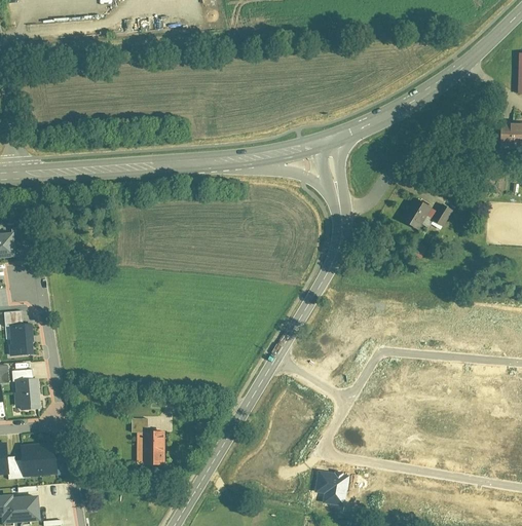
[(521,126),(495,127),(495,151),(521,151),(521,126)]
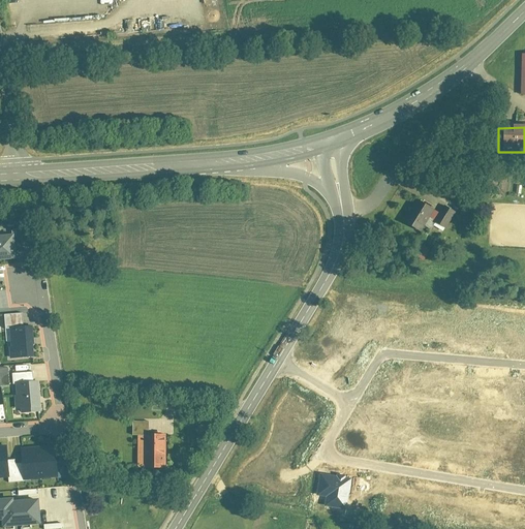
[(409,244),(429,212),(412,201),(393,234),(409,244)]
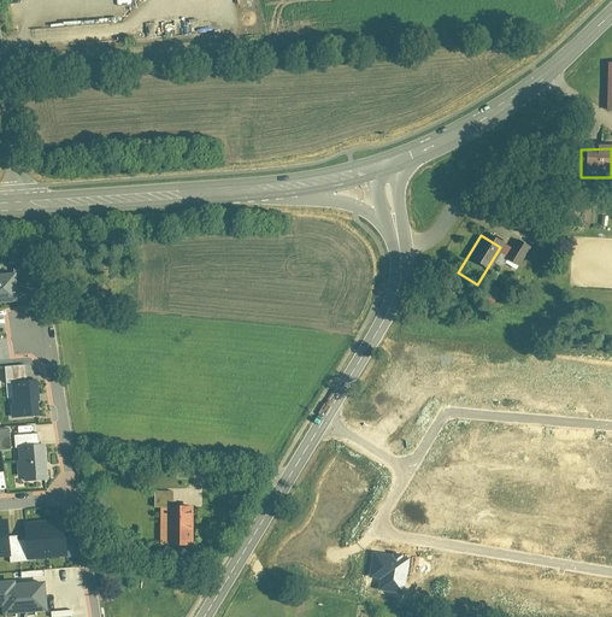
[(501,264),(512,270),(524,250),(513,244),(501,264)]
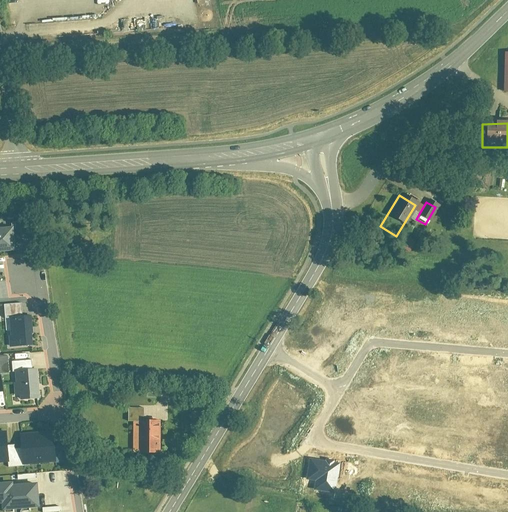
[(0,250),(15,249),(12,224),(0,225),(0,250)]
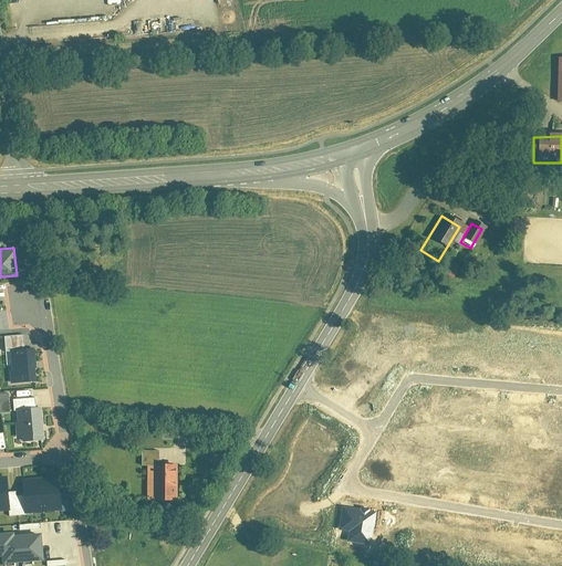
[(22,334),(3,335),(8,383),(35,380),(33,346),(23,347),(22,334)]
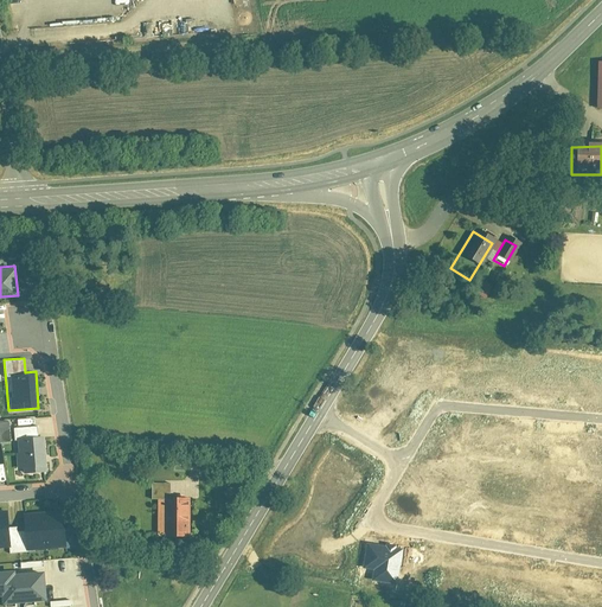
[(37,426),(13,428),(17,466),(21,466),(21,473),(46,471),(43,435),(38,435),(37,426)]
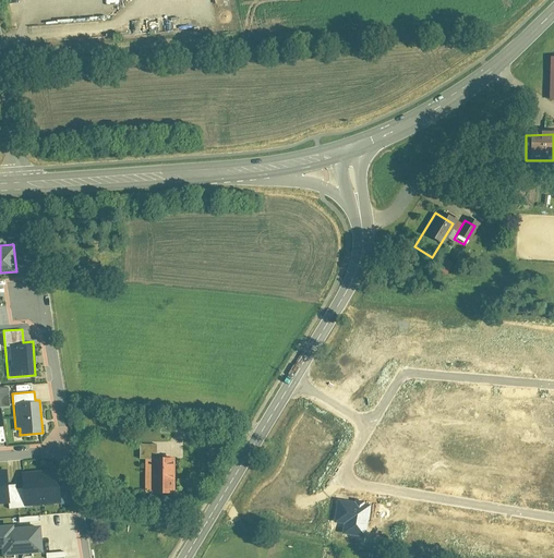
[(156,443),(143,443),(142,492),(175,493),(175,457),(155,457),(156,443)]
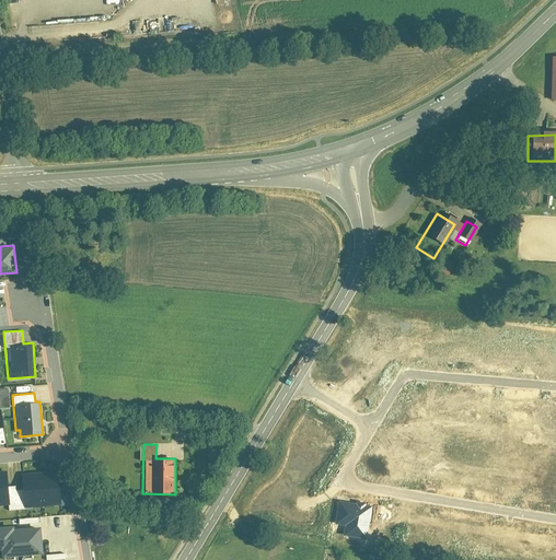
[(23,486),(8,487),(10,504),(10,509),(61,504),(58,468),(22,471),(23,486)]
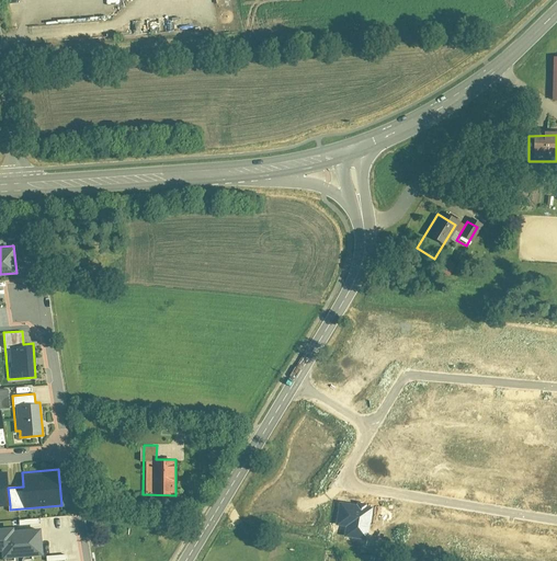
[(7,470),(0,470),(0,506),(10,505),(8,488),(7,470)]
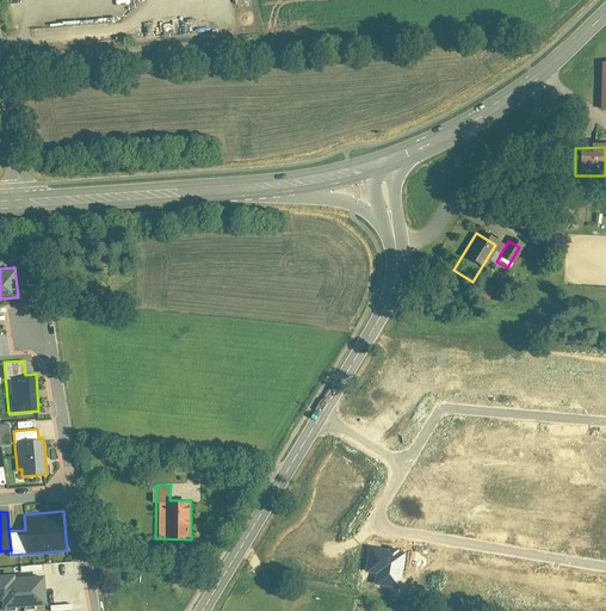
[(394,585),(399,555),(368,549),(364,569),(375,572),(373,582),(394,585)]
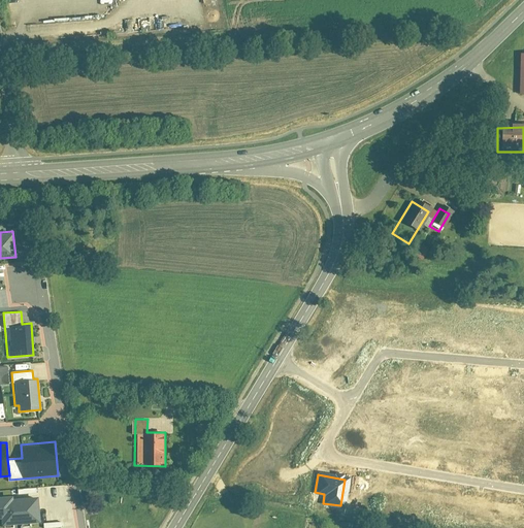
[(12,495),(0,496),(0,518),(1,518),(1,525),(40,522),(38,496),(12,498),(12,495)]
